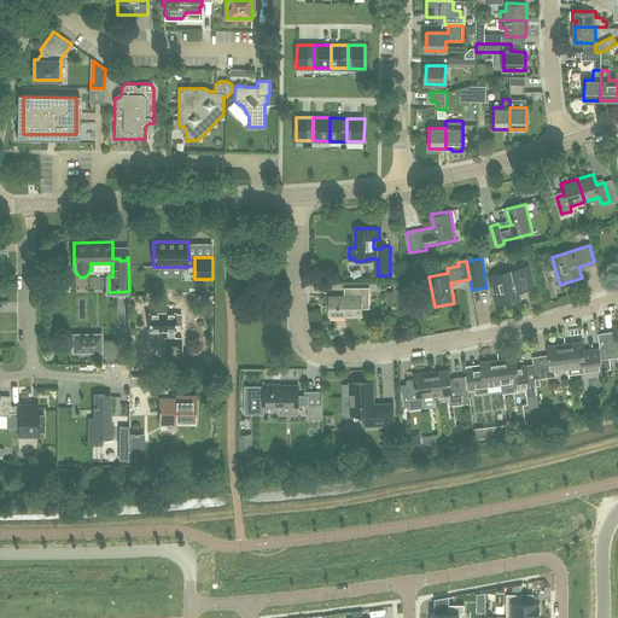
[(535,287),(531,267),(522,269),(520,268),(489,275),(491,286),(490,287),(493,295),(494,295),(496,304),(520,299),(518,289),(523,287),(523,290),(535,287)]
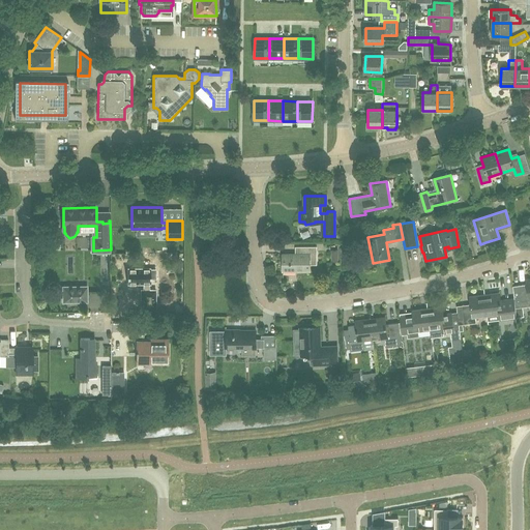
[(283,254),(283,271),(310,271),(310,264),(317,264),(317,246),(303,246),(303,254),(296,254),(283,254)]
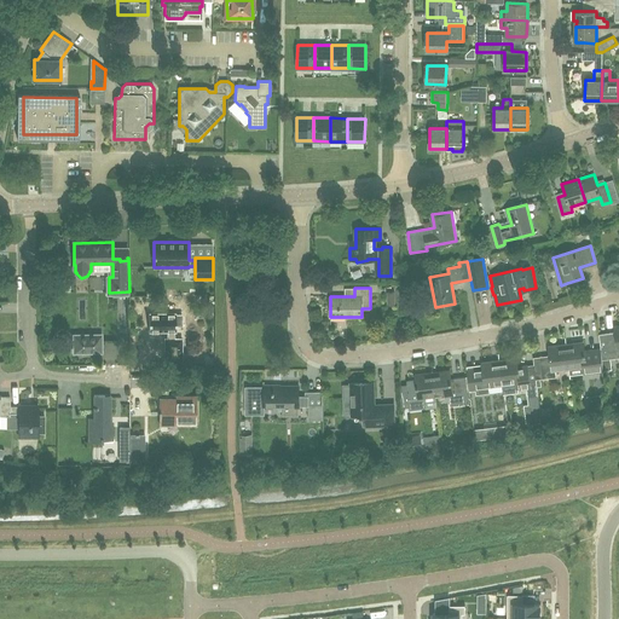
[(149,313),(149,333),(167,331),(167,337),(163,337),(165,364),(183,364),(183,337),(174,337),(174,331),(177,331),(177,327),(183,327),(183,314),(177,314),(177,313),(149,313)]
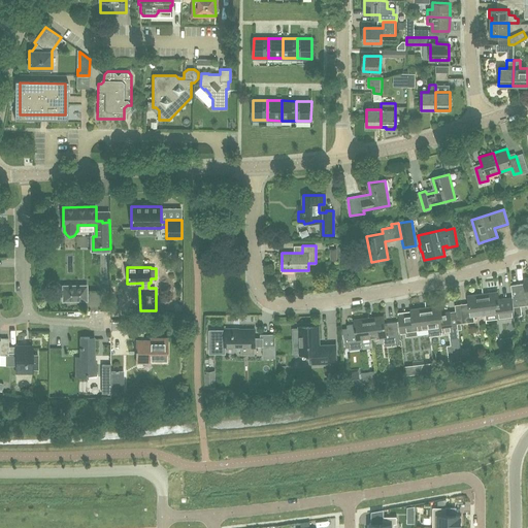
[(527,277),(524,278),(525,284),(512,285),(513,297),(514,306),(515,316),(523,315),(521,305),(527,304),(527,277)]
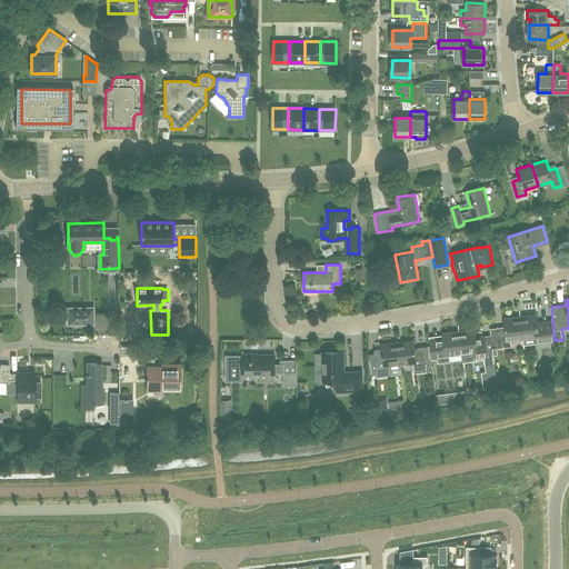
[(93,323),(93,312),(85,312),(85,308),(68,308),(68,323),(93,323)]
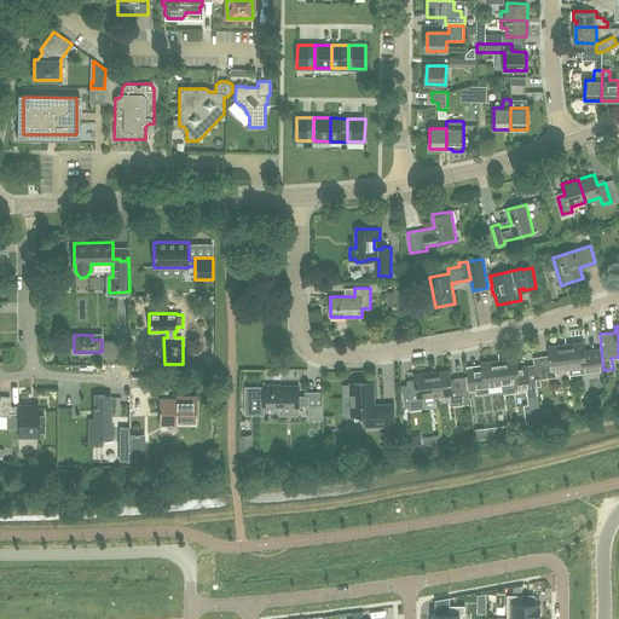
[(584,351),(583,342),(566,345),(568,369),(583,366),(584,374),(603,371),(603,370),(602,359),(601,348),(584,351)]
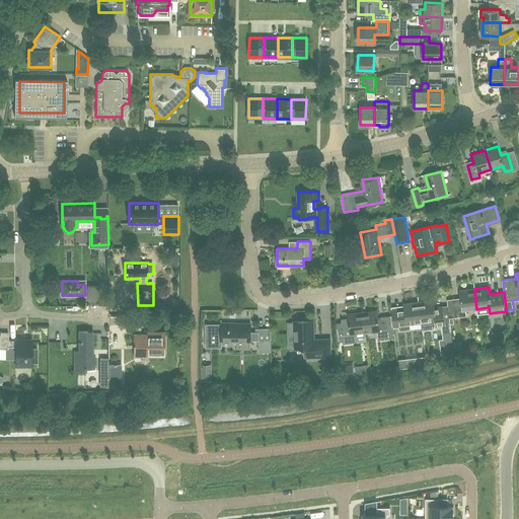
[(450,324),(454,324),(453,317),(466,316),(465,310),(476,309),(474,289),(460,291),(461,298),(453,299),(454,305),(448,306),(449,317),(450,324)]
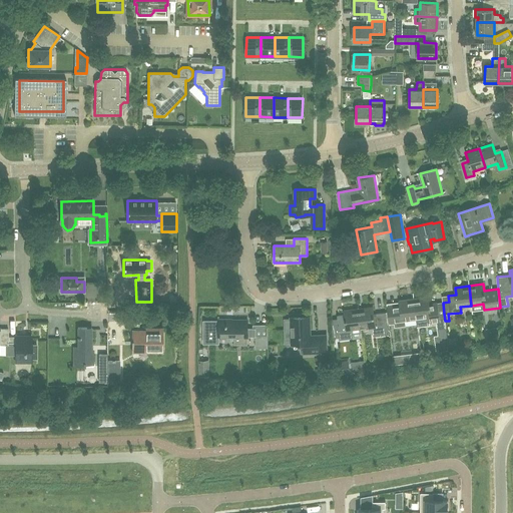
[(414,299),(417,319),(428,317),(429,323),(437,322),(438,329),(446,328),(445,321),(444,314),(439,314),(438,303),(429,305),(429,298),(414,299)]
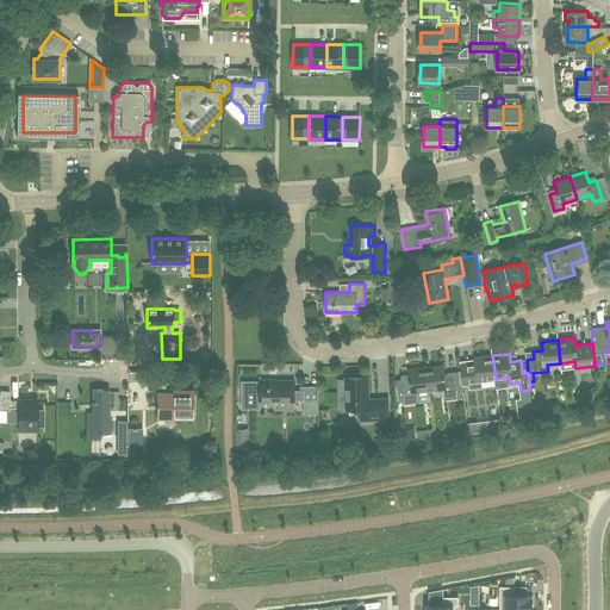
[(470,390),(483,387),(481,381),(496,379),(492,355),(475,358),(477,367),(467,368),(470,390)]
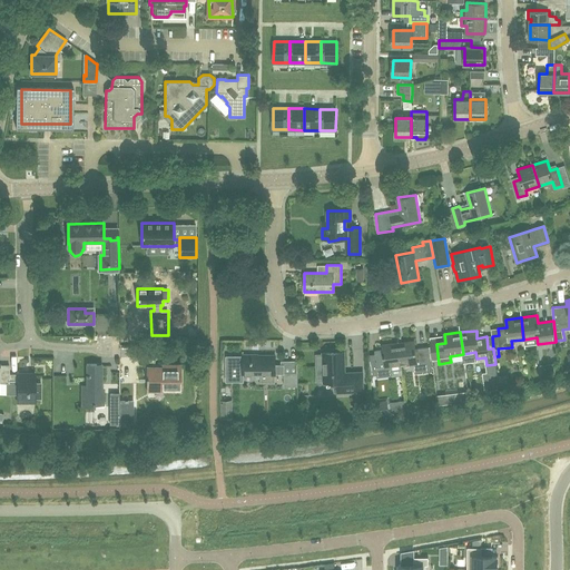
[(415,350),(414,341),(397,343),(401,365),(402,365),(414,364),(415,374),(431,372),(429,347),(415,350)]
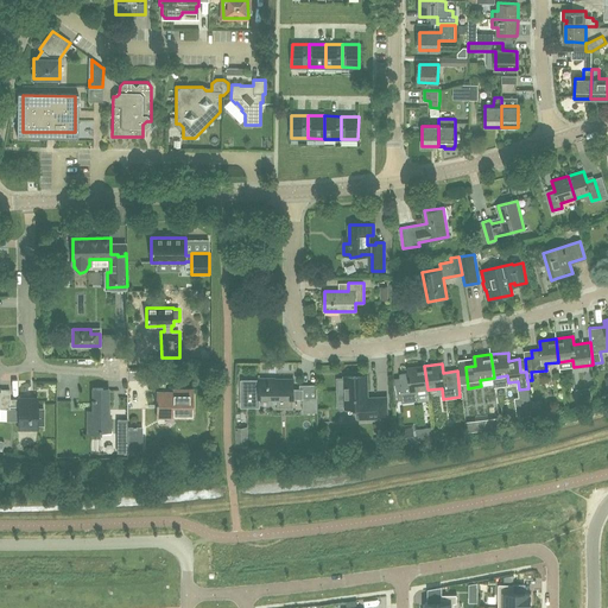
[(428,390),(424,366),(407,368),(409,378),(399,378),(401,403),(418,400),(417,396),(429,394),(429,390),(428,390)]
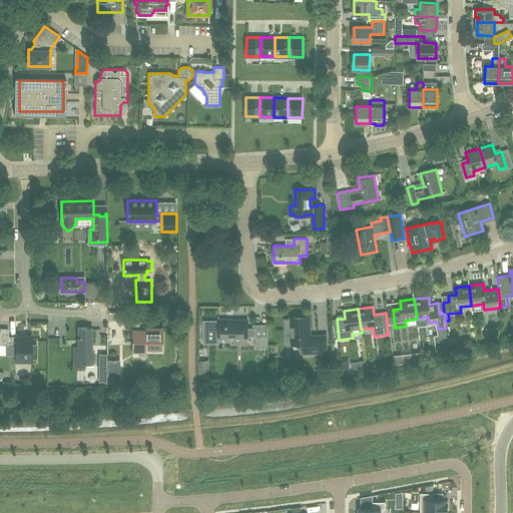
[(302,353),(327,352),(326,336),(310,337),(309,318),(291,318),(291,320),(285,320),(285,331),(292,331),(292,344),(301,344),(302,353)]
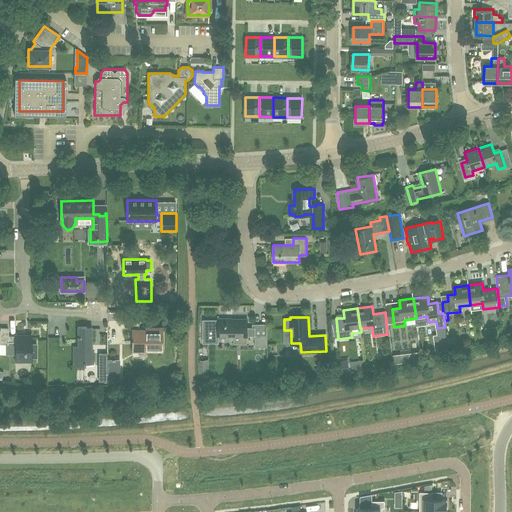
[(255,335),(255,328),(247,328),(247,319),(227,319),(218,319),(218,320),(203,320),(203,342),(218,342),(218,337),(227,337),(247,337),(247,336),(255,336),(255,335)]
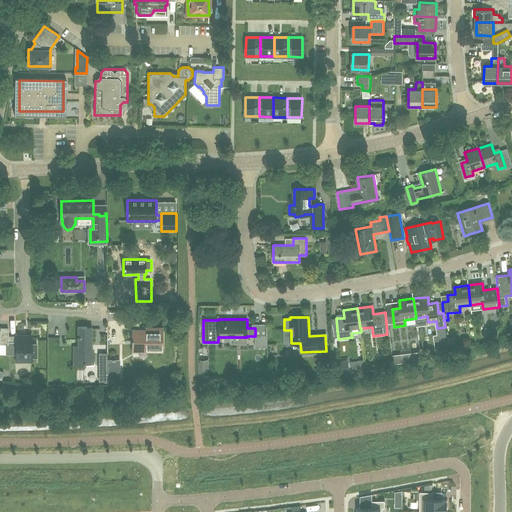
[(132,351),(163,351),(163,326),(146,327),(146,329),(132,329),(132,351)]
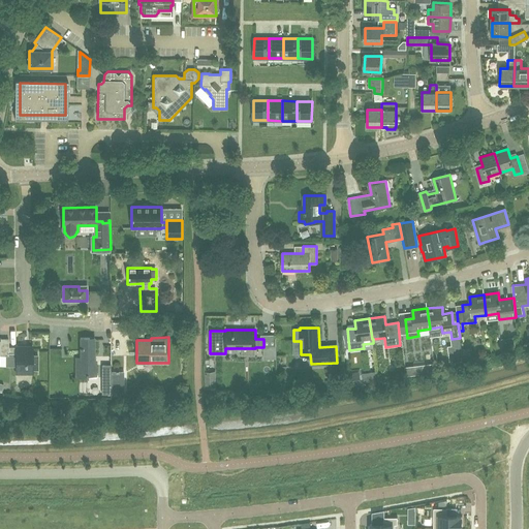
[(95,364),(95,338),(81,338),(81,359),(75,359),(76,377),(86,376),(87,378),(89,378),(89,377),(97,377),(98,376),(98,374),(97,374),(97,364),(95,364)]
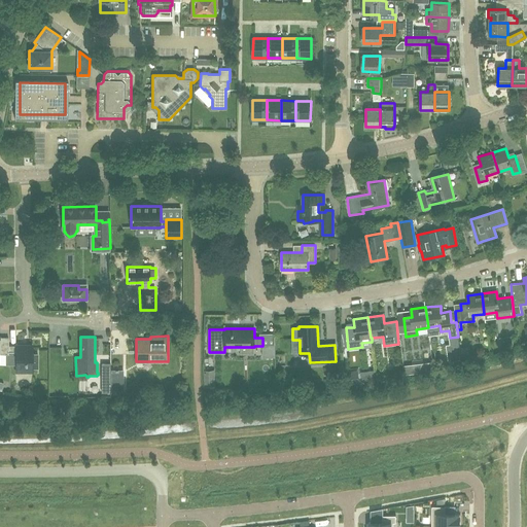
[(16,345),(9,345),(9,339),(1,339),(1,354),(9,354),(9,352),(16,352),(16,372),(33,372),(33,369),(38,369),(38,353),(33,353),(33,344),(16,344),(16,345)]
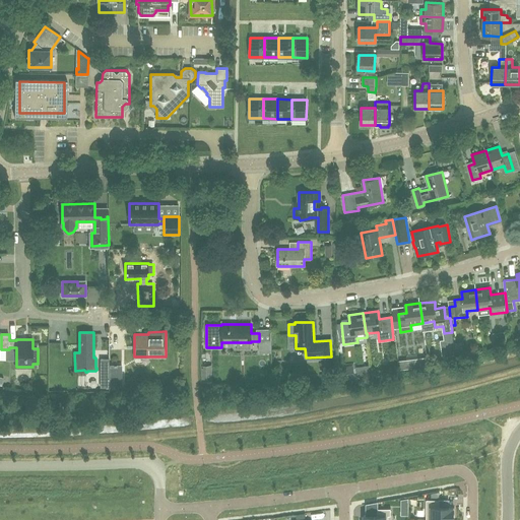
[(259,352),(271,352),(271,340),(259,340),(259,341),(259,352)]
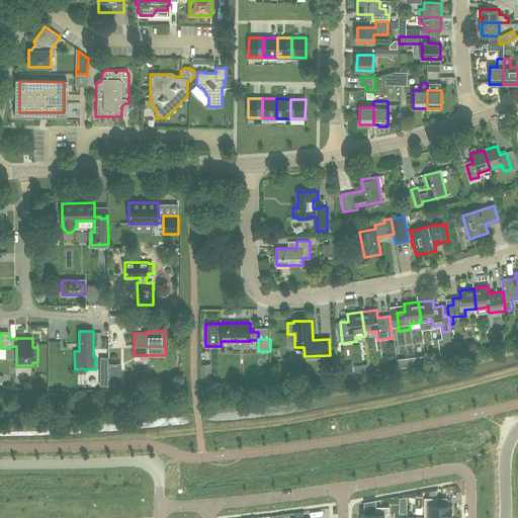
[(397,359),(398,368),(412,366),(411,357),(397,359)]
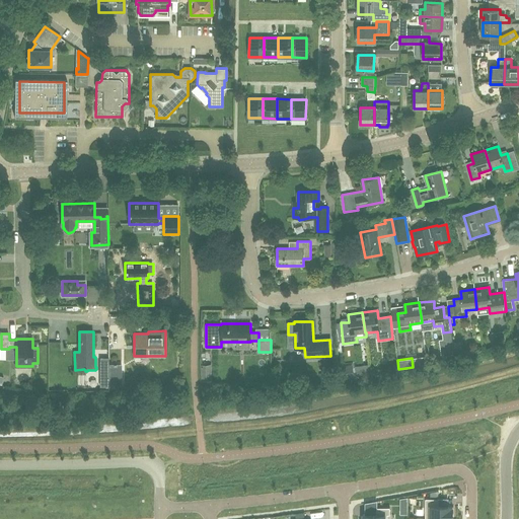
[(339,379),(355,377),(353,365),(338,367),(339,379)]
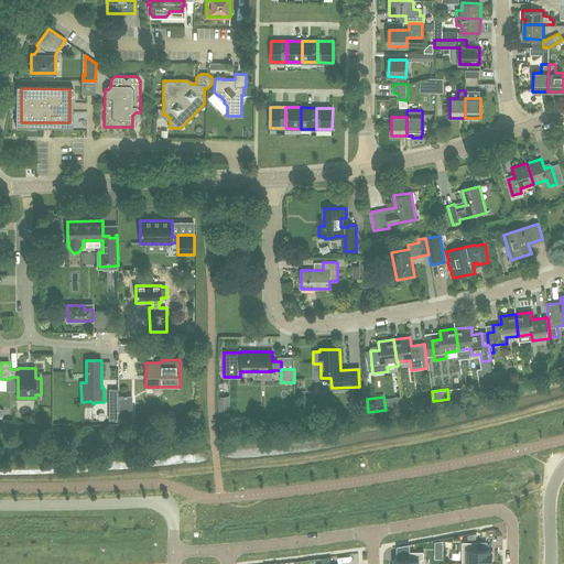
[(218,405),(218,414),(230,414),(230,405),(218,405)]
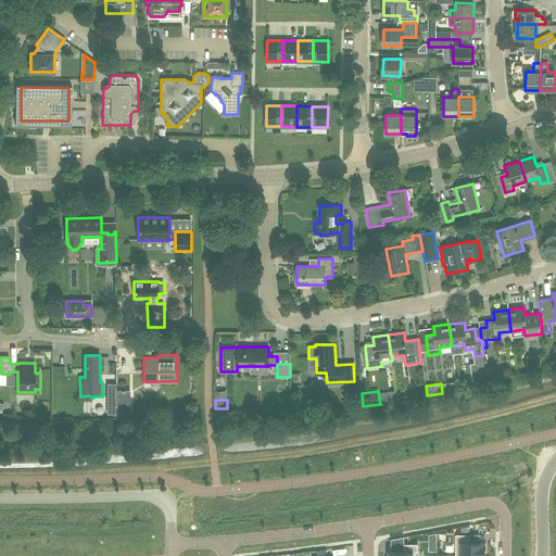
[(456,534),(456,555),(485,555),(485,543),(484,543),(484,542),(470,541),(470,534),(456,534)]
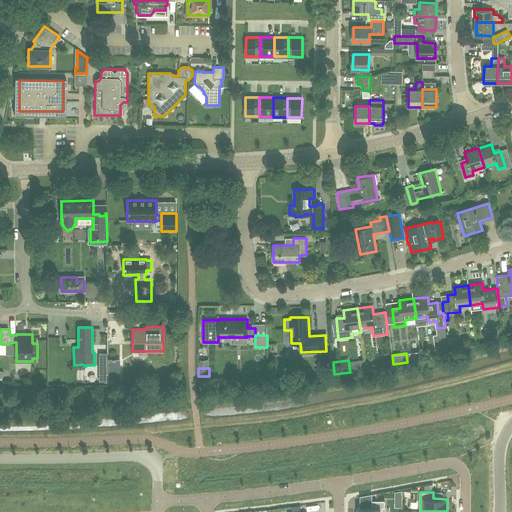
[(357,507),(356,511),(380,511),(380,507),(384,507),(384,501),(372,501),(372,507),(357,507)]
